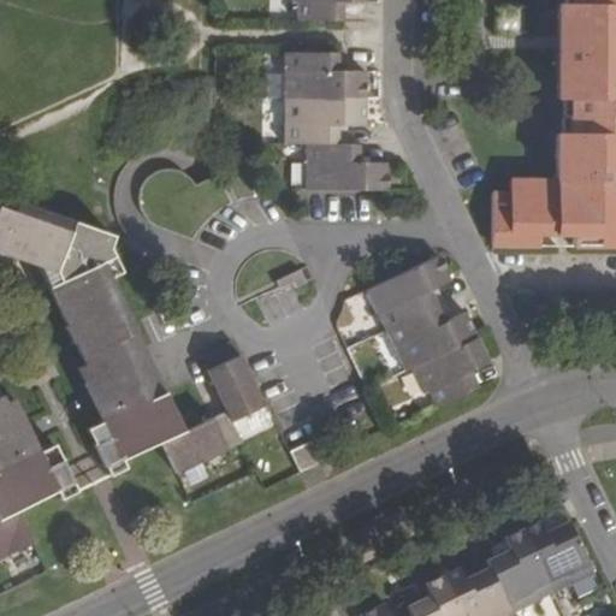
[(292,0),(292,4),(296,4),(296,22),(342,22),(342,6),(365,6),(365,0),(292,0)]
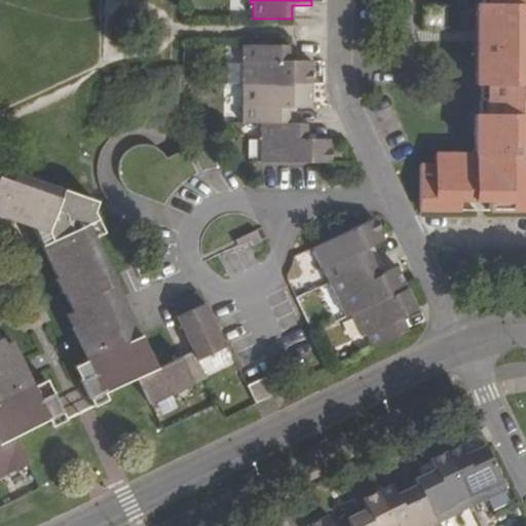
[(525,0),(481,0),(482,2),(477,1),(477,30),(523,31),(525,31),(525,0)]
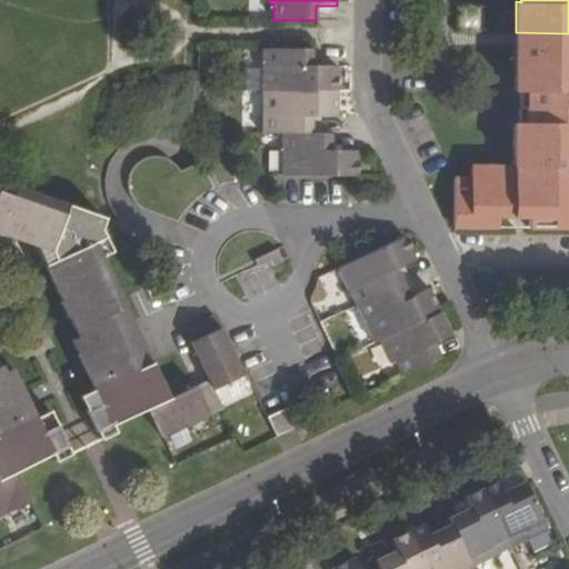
[(566,33),(516,32),(516,49),(565,49),(566,33)]
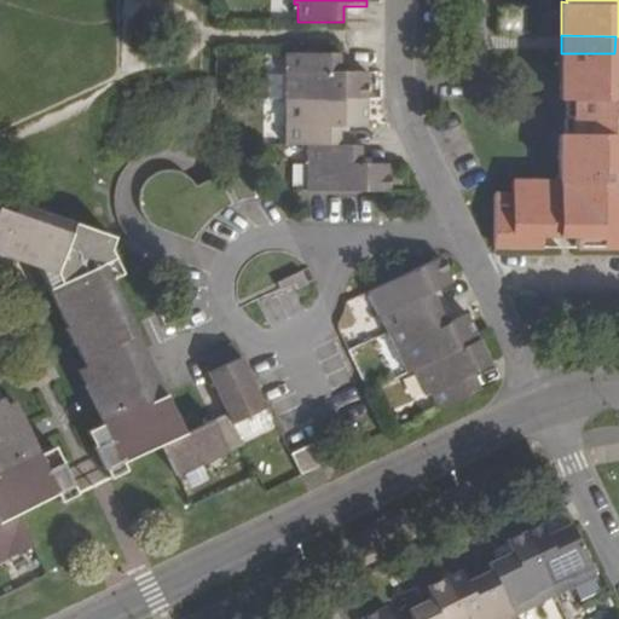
[(337,53),(284,53),(284,100),(283,146),(305,146),(304,191),(383,192),(385,166),(357,165),(357,146),(337,146),(337,129),(365,128),(365,100),(365,73),(337,71),(337,53)]
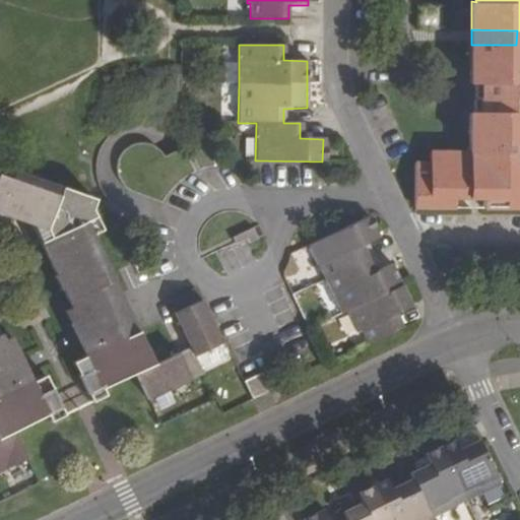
[(516,45),(471,45),(471,83),(475,83),(474,113),(471,113),(469,153),(430,153),(429,165),(416,165),(416,209),(456,209),(456,199),(483,199),(483,210),(519,210),(519,168),(516,168),(516,140),(519,140),(519,58),(517,58),(516,45)]
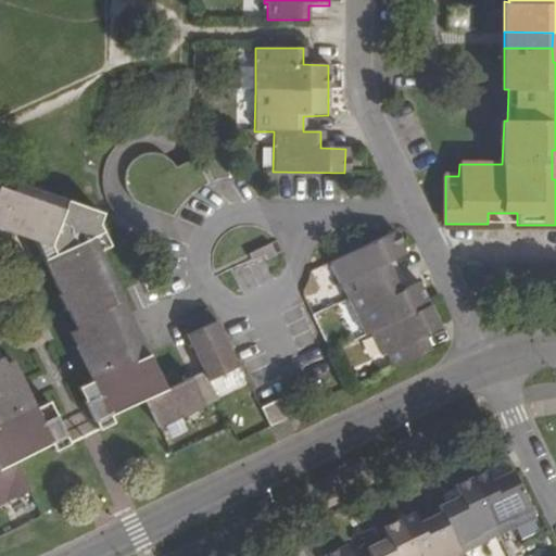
[(14,184),(11,190),(0,186),(0,227),(33,239),(77,328),(84,342),(74,346),(83,365),(135,339),(117,304),(125,301),(121,294),(101,253),(93,239),(103,234),(99,225),(103,213),(14,184)]
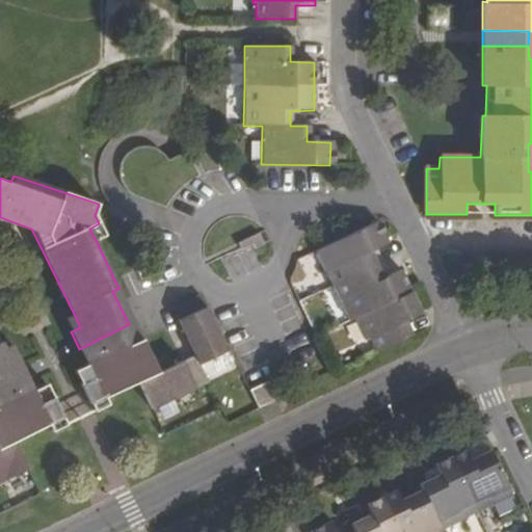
[(376,222),(315,251),(348,322),(354,319),(364,341),(368,339),(375,352),(410,335),(404,321),(420,314),(410,292),(400,270),(383,277),(369,250),(387,243),(376,222)]
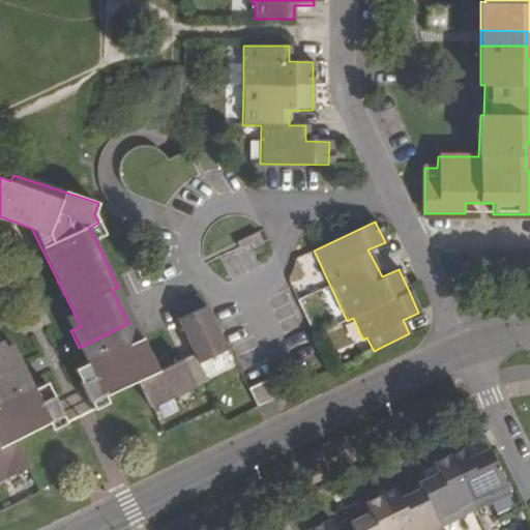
[(98,223),(89,228),(96,241),(104,236),(98,223)]
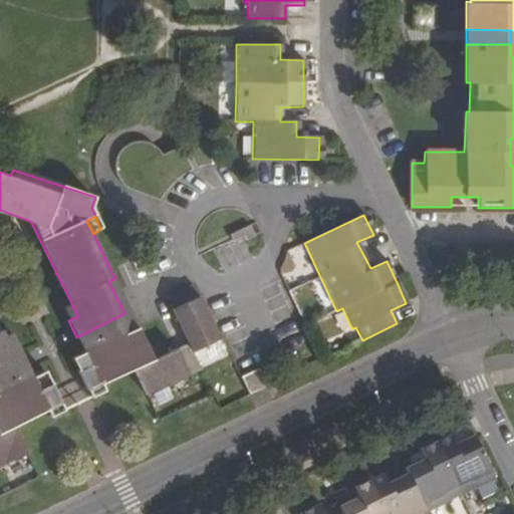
[(130,324),(81,347),(83,353),(89,366),(79,370),(89,391),(103,384),(136,369),(148,396),(202,369),(194,351),(220,338),(195,284),(168,297),(189,342),(154,360),(141,332),(136,334),(130,324)]
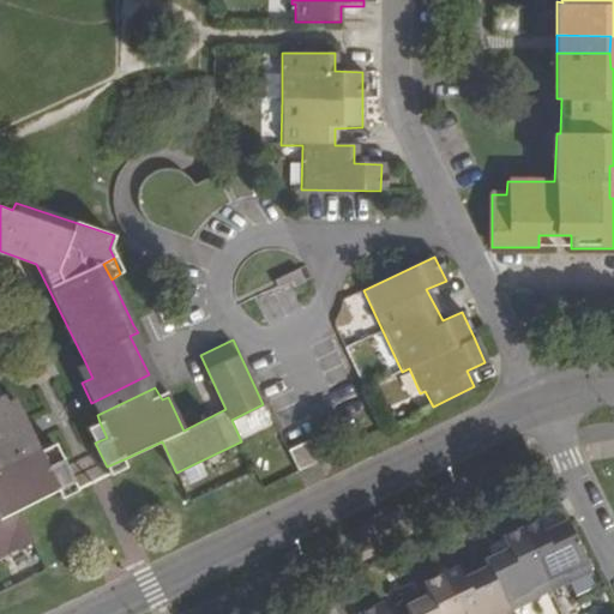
[(85,362),(74,367),(82,383),(92,378),(85,362)]
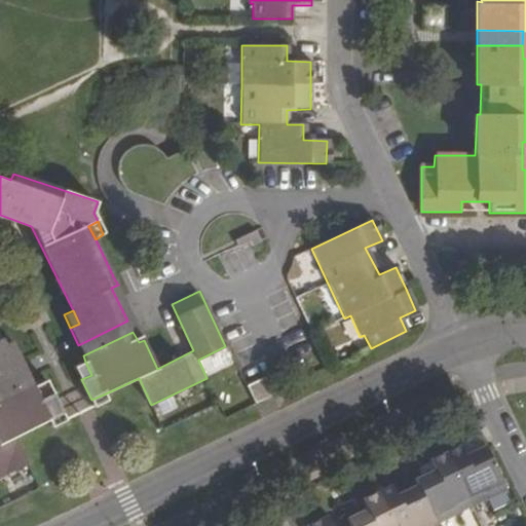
[(127,321),(78,345),(83,355),(133,332),(127,321)]
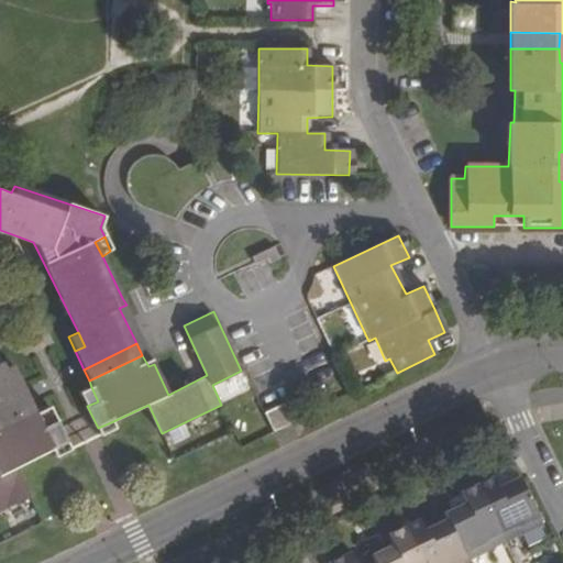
[(0,409),(29,396),(19,377),(11,382),(4,366),(0,357),(0,409)]
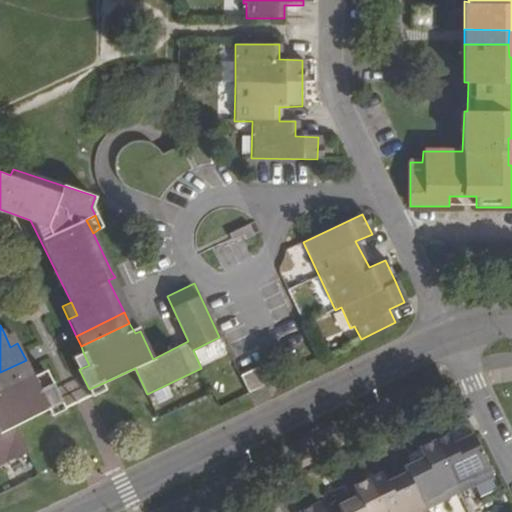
[(11,330),(4,333),(10,347),(17,343),(11,330)]
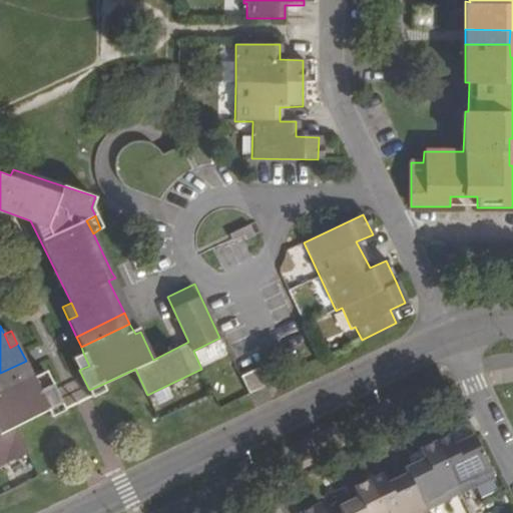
[(83,353),(72,357),(79,370),(89,366),(83,353)]
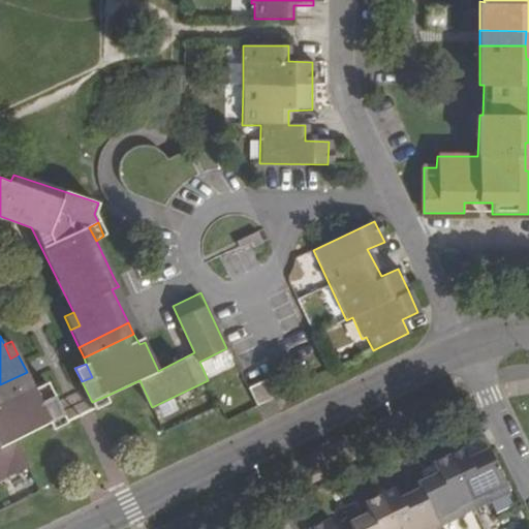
[(27,372),(0,384),(0,396),(31,381),(27,372)]
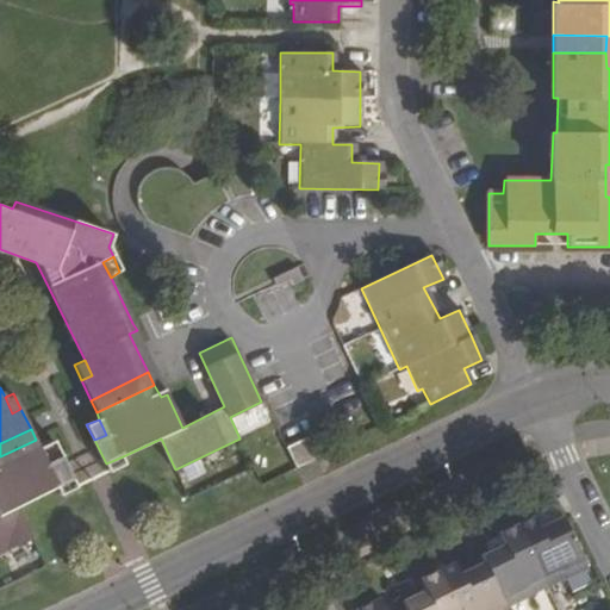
[(309,436),(287,446),(298,467),(319,458),(309,436)]
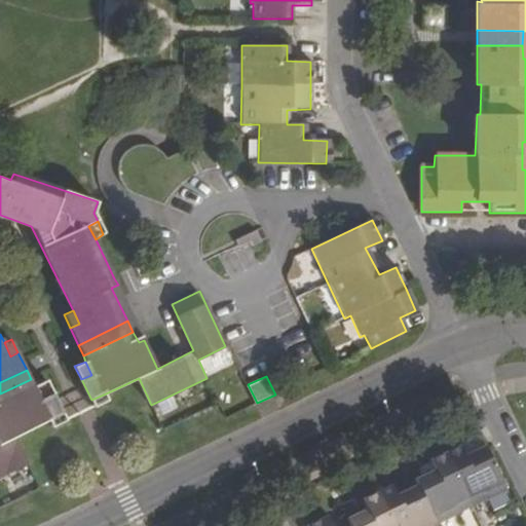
[(0,476),(28,463),(16,437),(50,420),(64,414),(53,391),(40,399),(34,385),(31,379),(0,393),(0,476)]
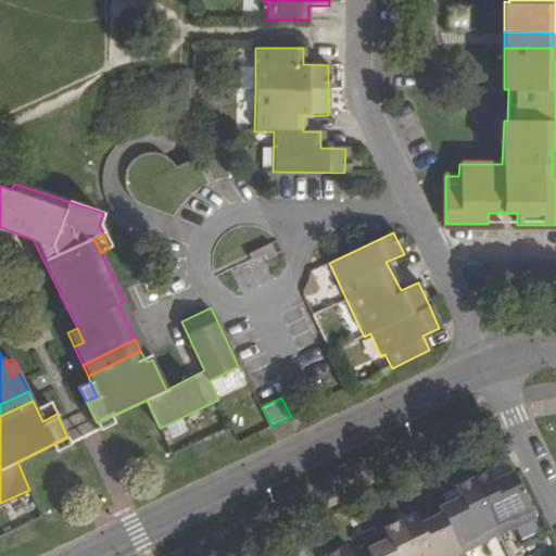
[(50,401),(36,407),(42,421),(57,414),(50,401)]
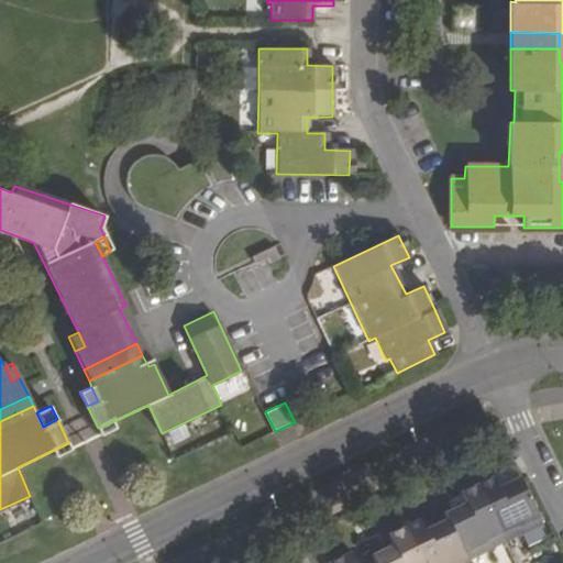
[(113,421),(98,428),(100,434),(116,427),(113,421)]
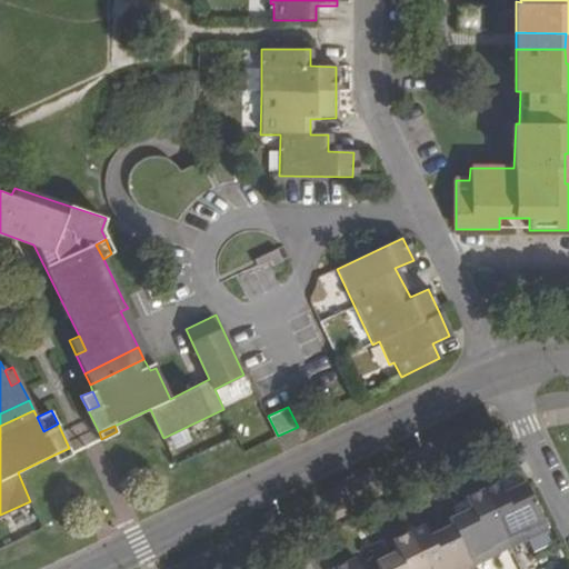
[(69,448),(55,455),(58,460),(72,452),(69,448)]
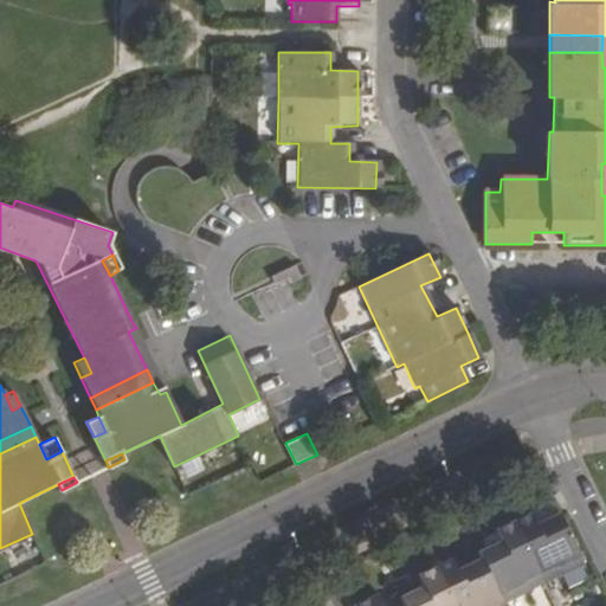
[(356,605),(504,605),(504,604),(528,592),(528,590),(559,574),(559,577),(585,562),(561,513),(536,523),(532,514),(514,523),(495,532),(500,542),(479,553),(481,558),(458,567),(453,556),(436,567),(418,575),(423,585),(400,597),(403,605),(385,605),(379,594),(356,605)]
